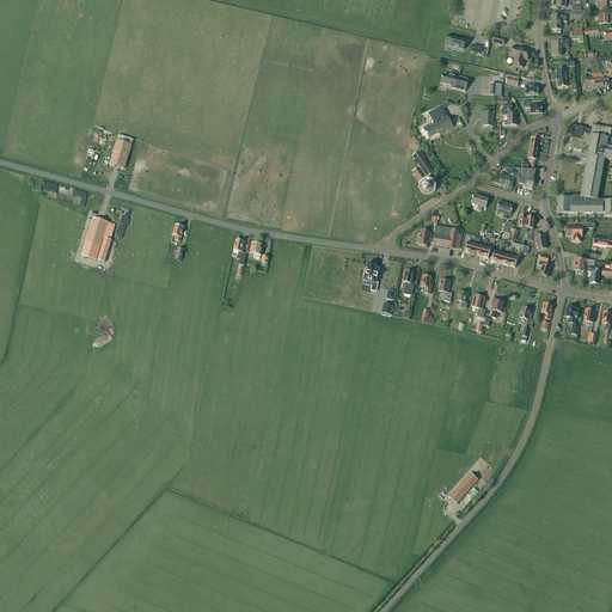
[(570,13),(570,19),(575,19),(575,23),(581,23),(581,12),(580,12),(576,12),(576,13),(570,13)]
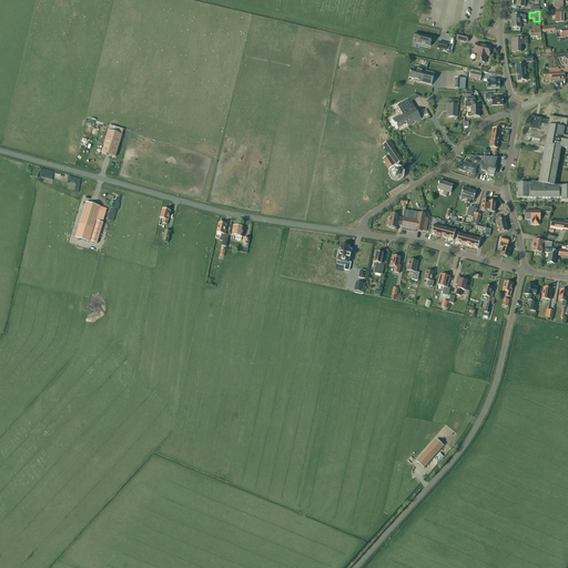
[(525,21),(525,16),(520,16),(520,14),(511,14),(511,28),(520,28),(520,21),(525,21)]
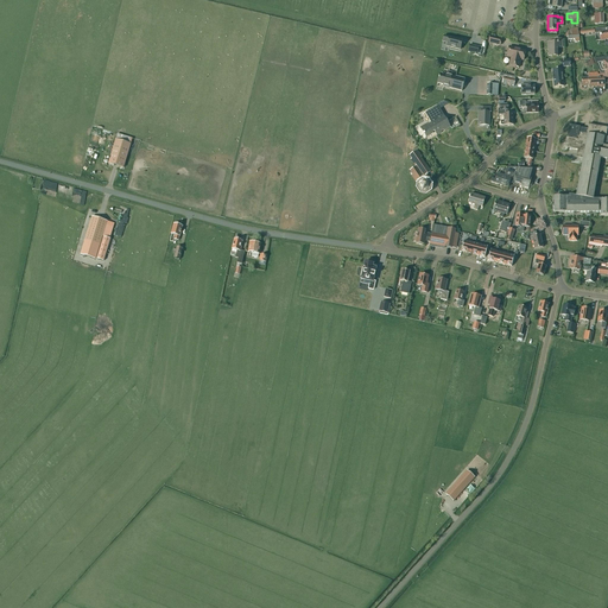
[(571,30),(571,31),(568,32),(568,40),(575,39),(575,43),(580,42),(580,39),(578,31),(577,29),(571,30)]
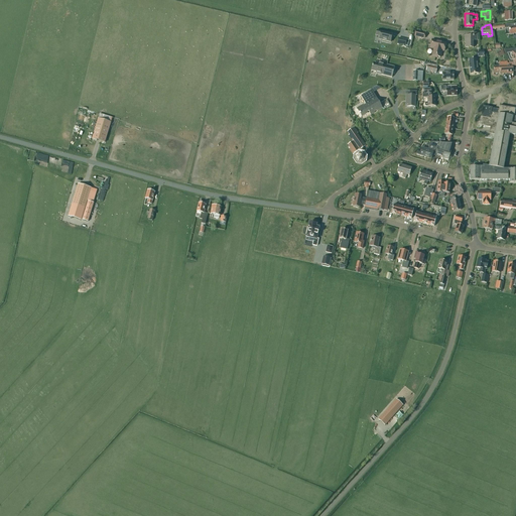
[(515,33),(515,26),(512,27),(512,24),(505,25),(505,28),(509,28),(509,34),(515,33)]
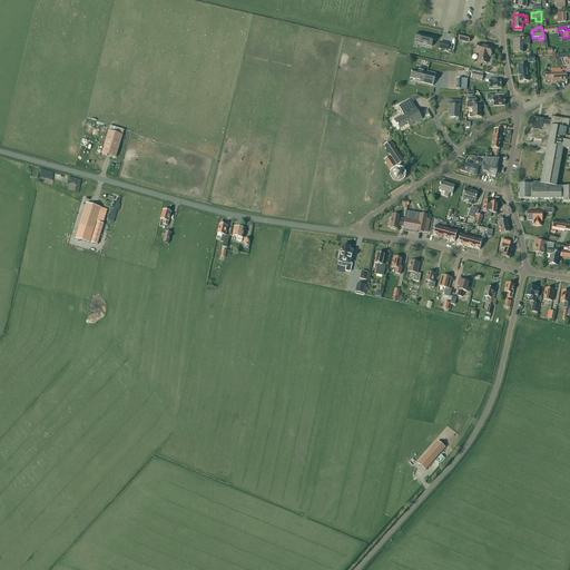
[(416,35),(414,39),(420,40),(419,43),(431,47),(433,38),(416,35)]
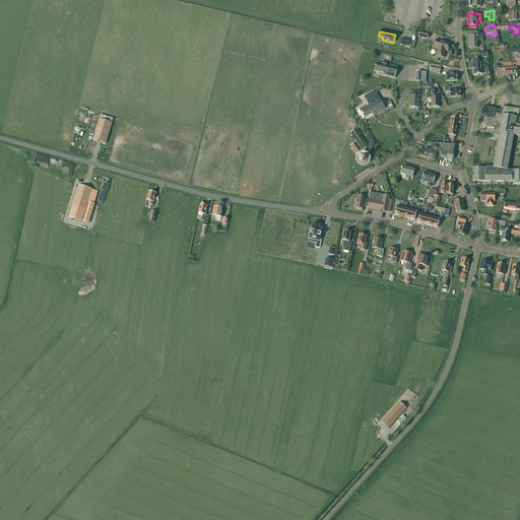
[(480,41),(480,34),(474,34),(474,37),(468,37),(468,42),(469,42),(469,49),(476,49),(476,41),(480,41)]
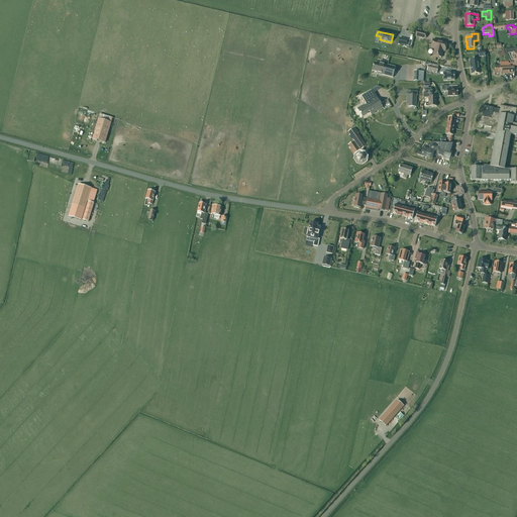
[(445,52),(447,43),(432,40),(431,48),(434,49),(433,57),(437,58),(438,58),(441,58),(442,50),(445,52)]
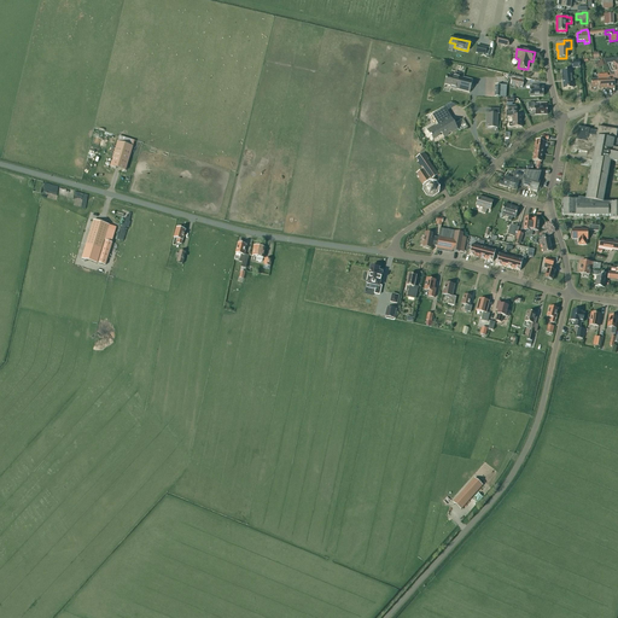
[(617,58),(602,60),(610,76),(613,76),(613,80),(614,79),(614,86),(617,85),(617,58)]
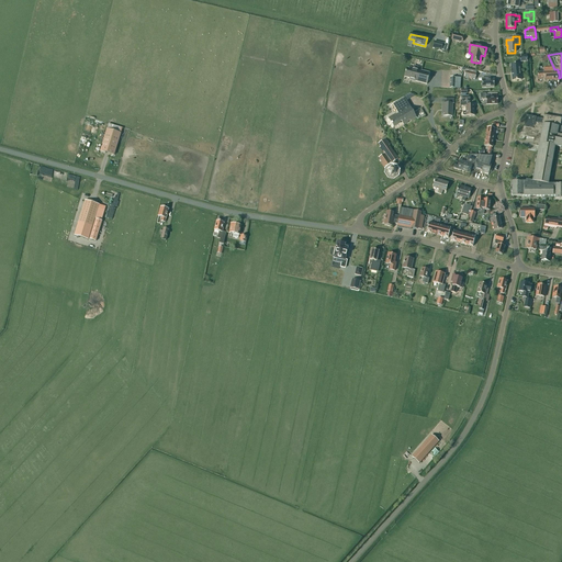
[(513,81),(521,80),(519,64),(510,65),(513,81)]
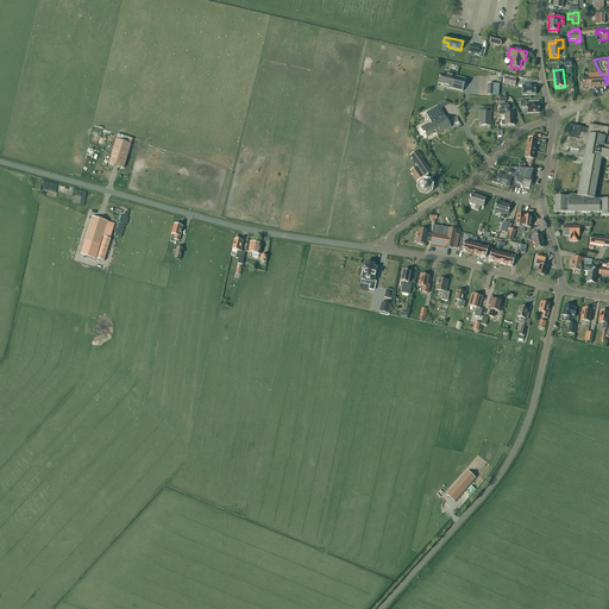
[(452,76),(444,74),(444,75),(440,74),(438,85),(451,87),(450,88),(463,92),(465,80),(452,76)]
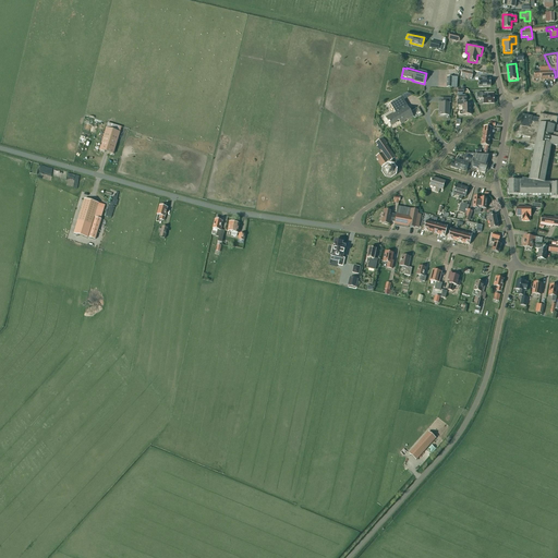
[(460,68),(459,70),(462,71),(461,76),(472,80),(473,71),(460,68)]
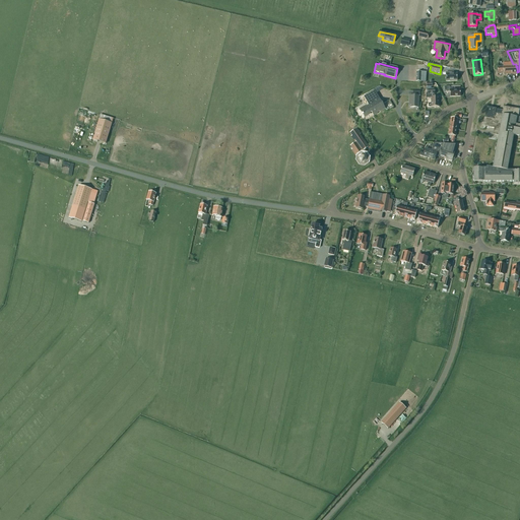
[(516,64),(513,64),(511,64),(511,63),(503,63),(503,67),(497,67),(498,73),(504,73),(504,74),(517,74),(517,72),(517,66),(516,67),(516,64)]
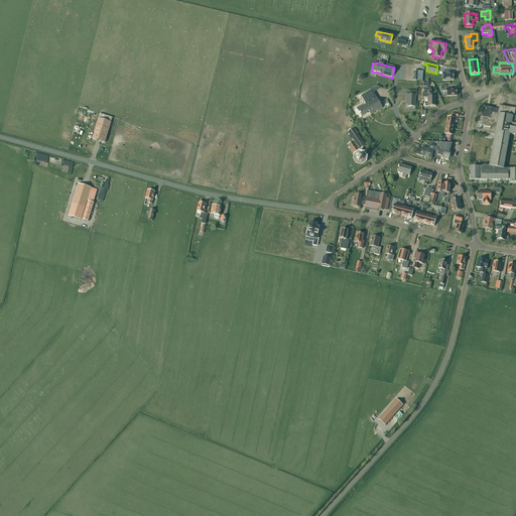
[(450,74),(449,72),(442,73),(442,81),(454,81),(454,74),(450,74)]
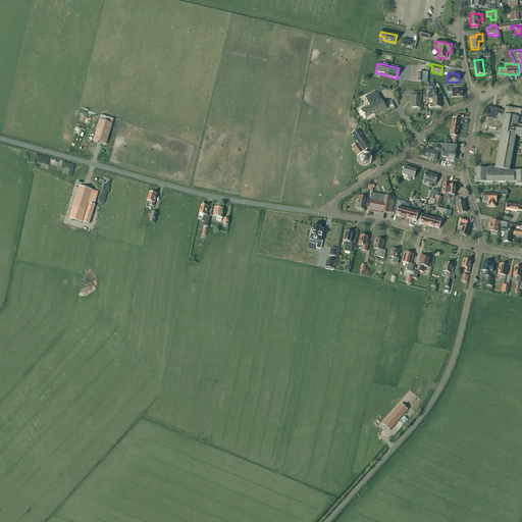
[(431,84),(431,83),(429,83),(428,83),(428,91),(429,91),(429,95),(427,95),(427,99),(432,99),(432,104),(430,104),(430,107),(431,108),(433,108),(440,107),(440,98),(435,98),(435,95),(436,95),(436,91),(432,91),(432,88),(434,88),(433,84),(431,84)]
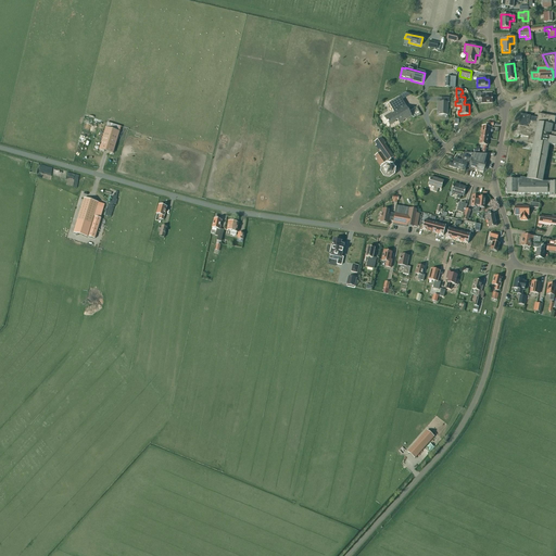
[(480,92),(476,92),(476,98),(478,98),(478,99),(481,99),(481,103),(492,103),(492,93),(480,93),(480,92)]
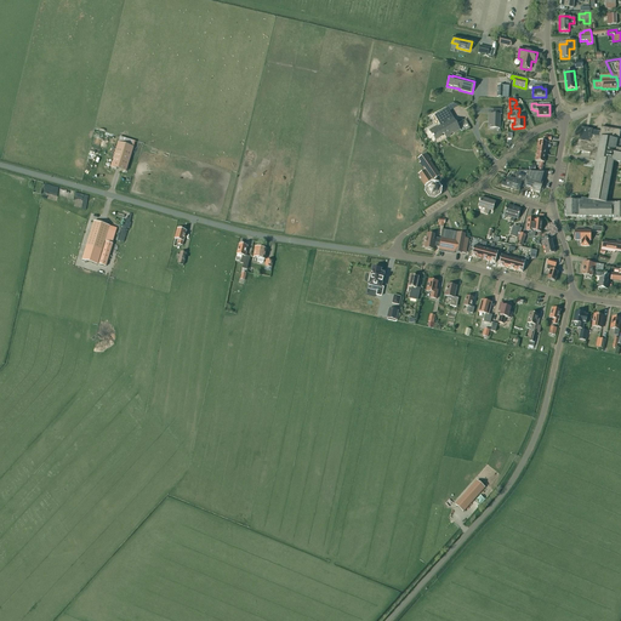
[(436,126),(428,131),(436,142),(444,136),(445,138),(451,136),(450,134),(453,132),(454,134),(460,130),(453,117),(449,118),(446,113),(449,112),(448,108),(434,115),(440,125),(437,127),(436,126)]
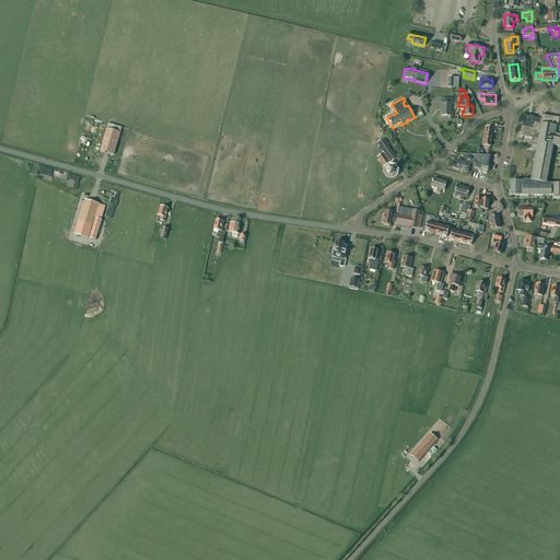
[(442,107),(442,116),(446,116),(446,115),(450,115),(450,116),(451,116),(451,101),(441,101),(441,107),(442,107)]
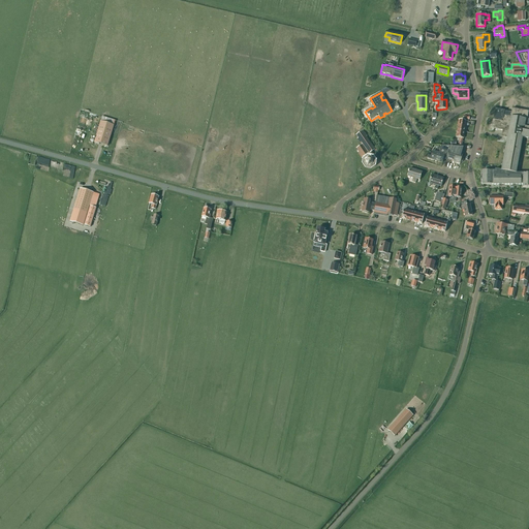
[(528,187),(528,173),(518,174),(516,174),(522,137),(528,138),(528,119),(527,119),(528,112),(512,109),(510,117),(503,116),(504,111),(495,109),(493,120),(492,125),(491,125),(490,126),(489,127),(488,128),(488,129),(489,130),(490,131),(491,131),(492,131),(493,131),(494,130),(494,129),(505,131),(503,137),(507,138),(501,170),(495,169),(494,172),(481,172),(481,185),(523,185),(523,187),(528,187)]
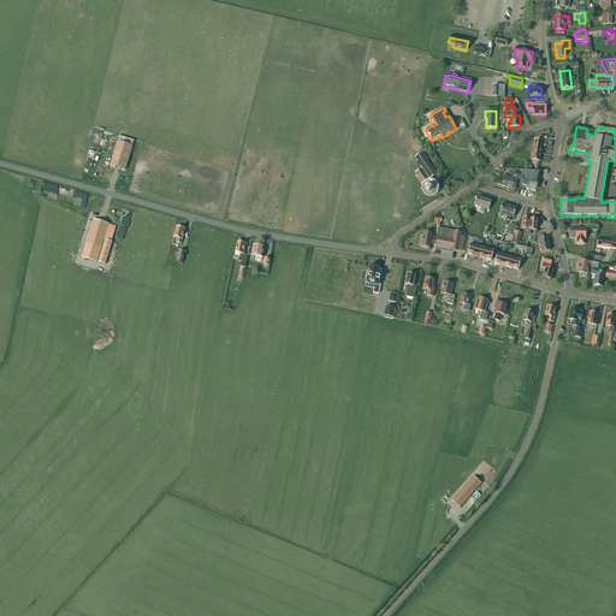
[(534,140),(533,146),(532,153),(540,154),(542,147),(543,141),(545,142),(545,140),(546,140),(546,136),(539,135),(539,141),(534,140)]
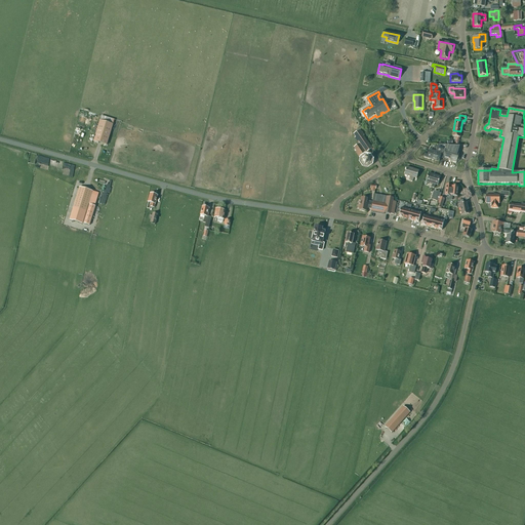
[(102,116),(101,121),(99,121),(93,142),(107,146),(113,125),(114,120),(102,116)]
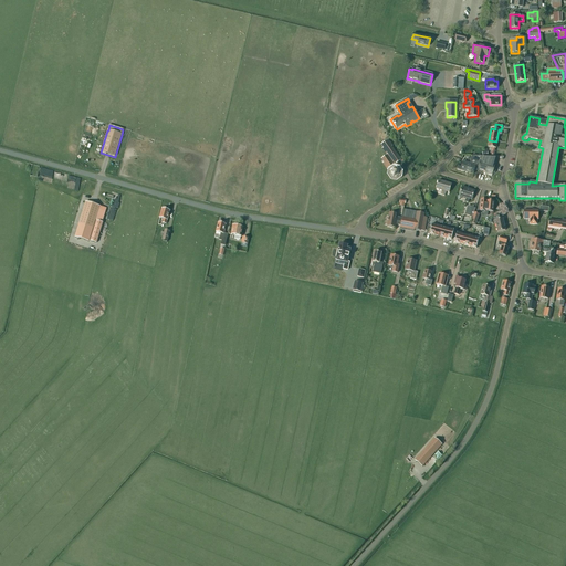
[(399,174),(397,170),(395,169),(394,168),(392,166),(395,165),(395,166),(401,160),(391,147),(392,146),(388,140),(380,145),(383,148),(383,149),(384,150),(387,156),(381,159),(384,163),(383,164),(387,170),(389,169),(391,171),(390,175),(392,177),(396,178),(398,176),(399,174)]
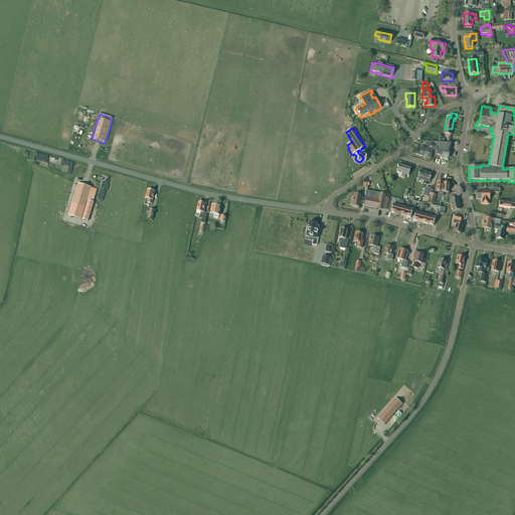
[(451,135),(452,129),(445,128),(444,134),(448,135),(447,141),(450,142),(450,139),(451,135)]
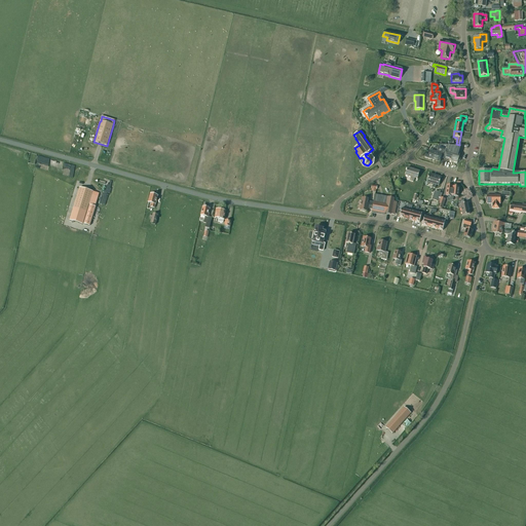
[(429,151),(429,153),(426,152),(424,158),(427,158),(427,159),(440,162),(441,158),(445,145),(439,145),(437,149),(438,149),(437,153),(429,151)]
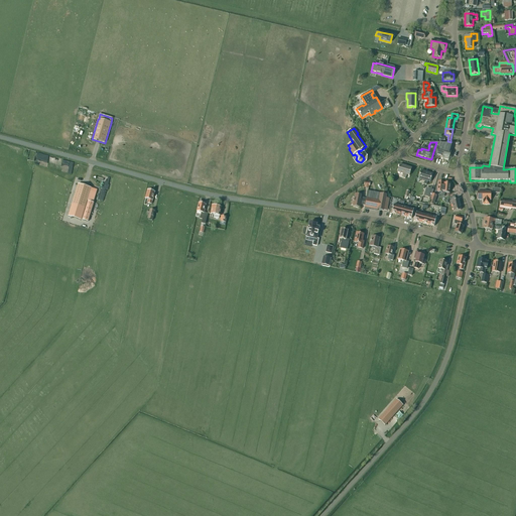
[(450,158),(453,153),(450,152),(452,151),(450,151),(454,143),(436,142),(432,155),(435,156),(435,155),(442,157),(442,158),(448,160),(448,158),(450,158)]
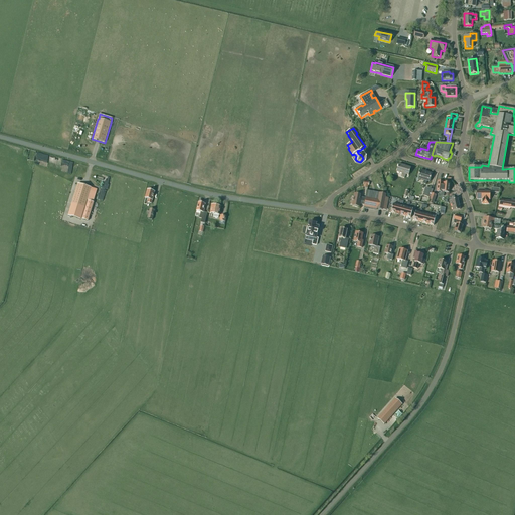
[(404,179),(404,177),(405,175),(408,176),(410,168),(399,164),(396,172),(402,174),(400,178),(404,179)]
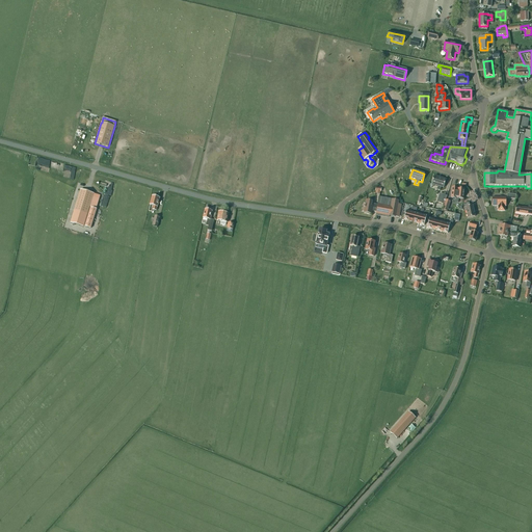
[(434,177),(432,183),(431,184),(439,186),(436,190),(440,190),(441,187),(444,188),(446,180),(434,177)]
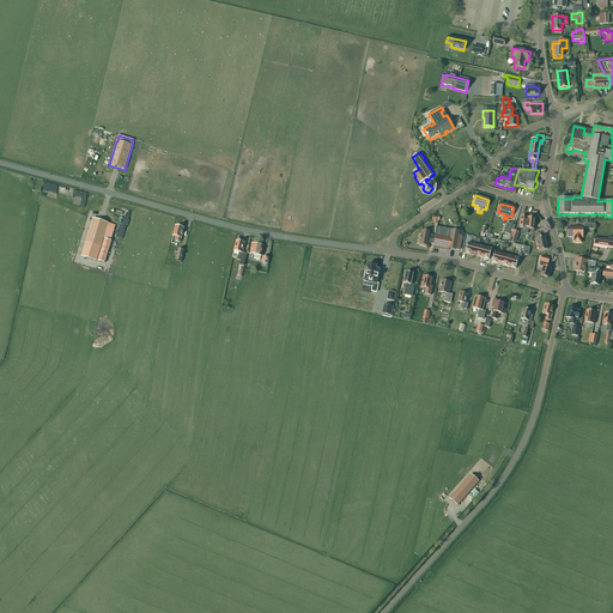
[(534,230),(535,219),(527,218),(527,217),(521,216),(520,228),(522,229),(521,234),(528,234),(529,229),(534,230)]
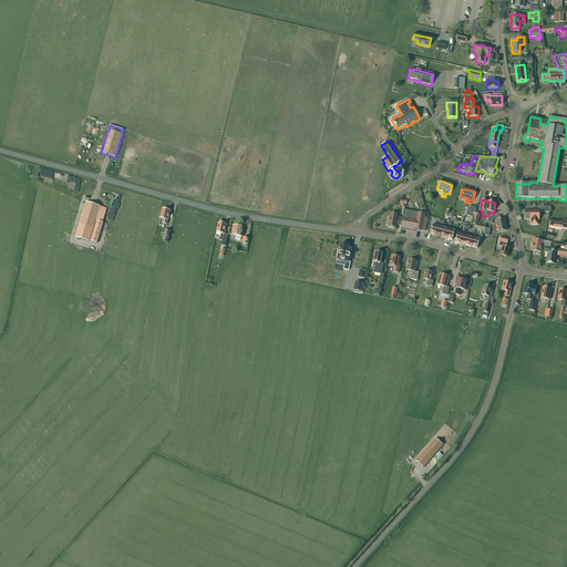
[(79,225),(75,238),(89,243),(89,241),(96,244),(103,223),(95,220),(100,206),(86,203),(79,225)]
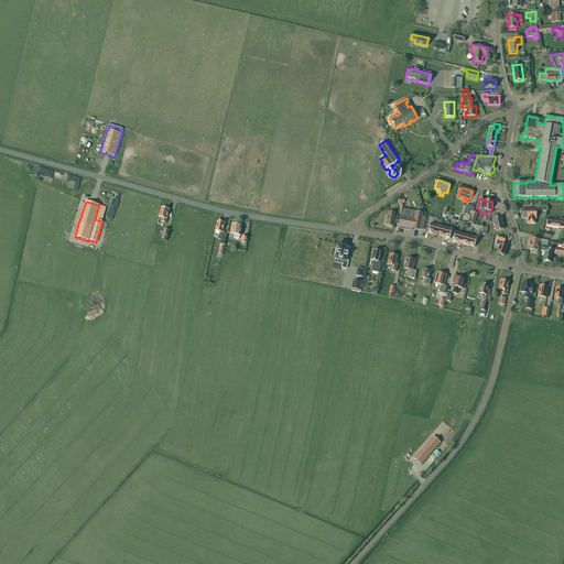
[(469,216),(472,207),(466,205),(463,215),(469,217),(469,216)]
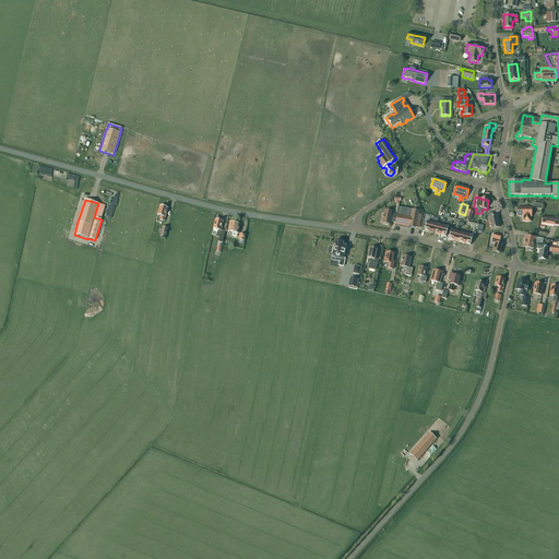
[(166,214),(167,209),(161,206),(157,215),(162,216),(161,221),(164,222),(165,217),(166,217),(166,214)]
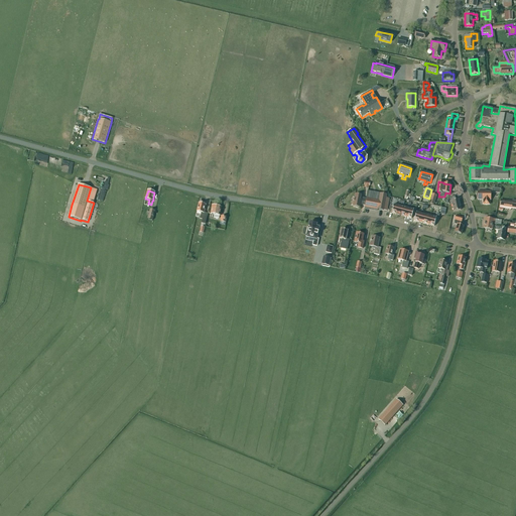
[(366,199),(365,206),(365,208),(384,211),(387,195),(368,191),(366,199)]
